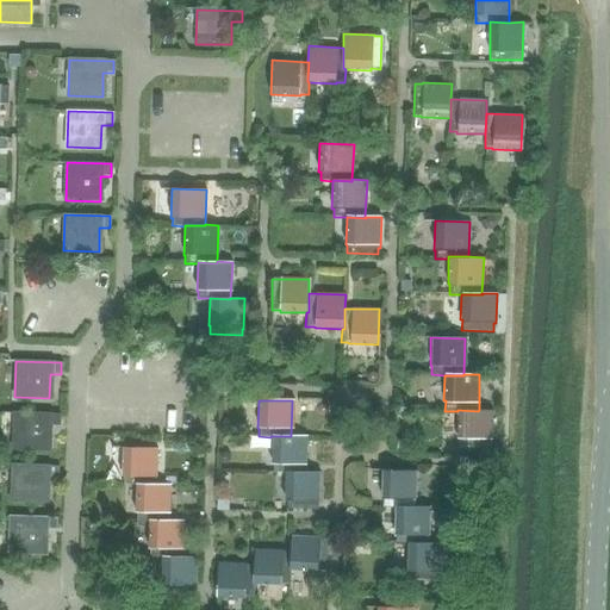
[(492,410),(479,410),(478,411),(458,410),(458,411),(456,437),(458,437),(458,447),(489,448),(489,440),(491,440),(492,410)]
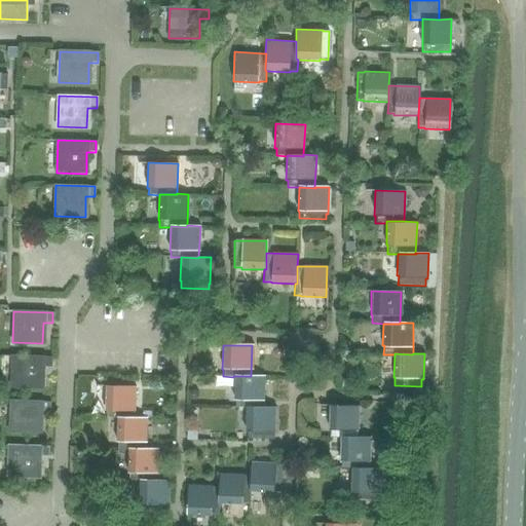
[(50,367),(51,358),(12,357),(10,386),(40,387),(41,367),(50,367)]
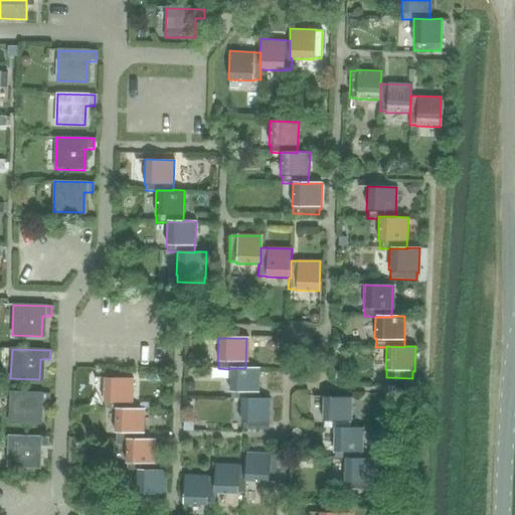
[(258,367),(245,367),(245,368),(228,368),(228,369),(227,389),(229,390),(228,398),(239,399),(239,397),(256,399),(255,398),(258,367)]
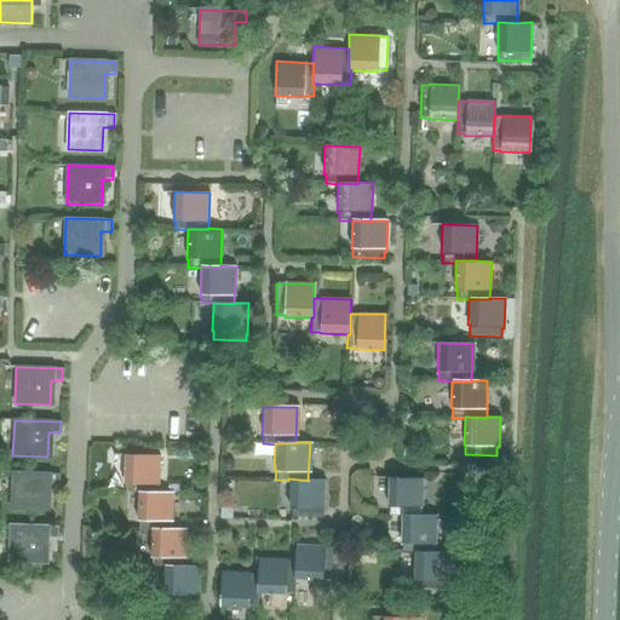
[(122,493),(136,494),(136,492),(158,493),(158,492),(159,457),(122,455),(122,483),(124,484),(122,493)]
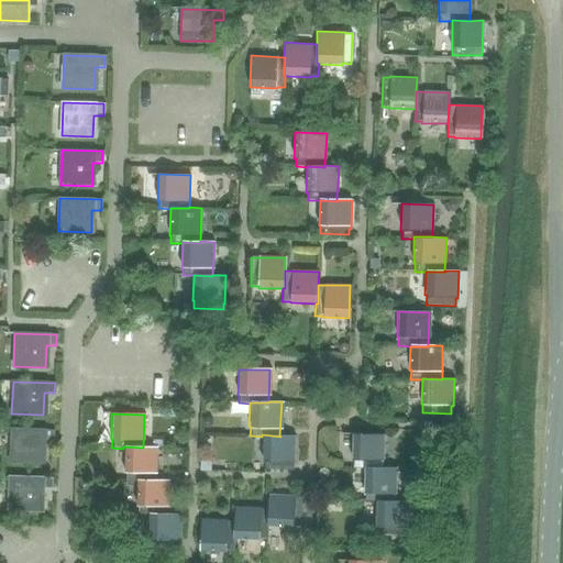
[(53,442),(53,431),(11,429),(10,462),(42,463),(42,441),(53,442)]
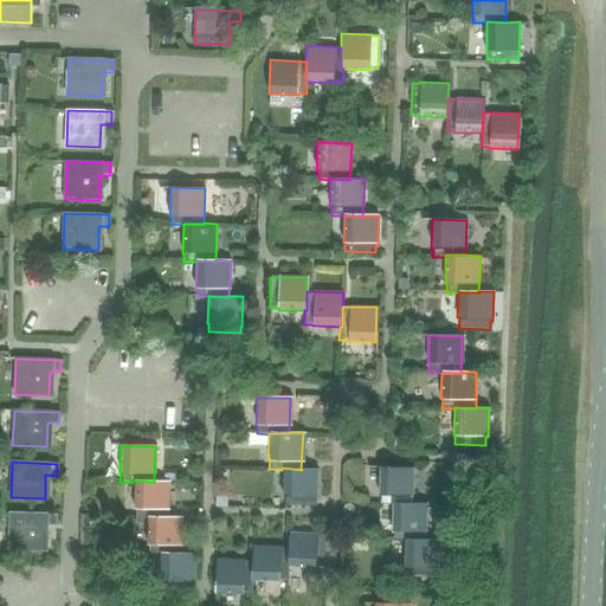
[(316,469),(301,469),(302,470),(282,468),(282,470),(281,497),(282,498),(282,505),(313,507),(316,469)]
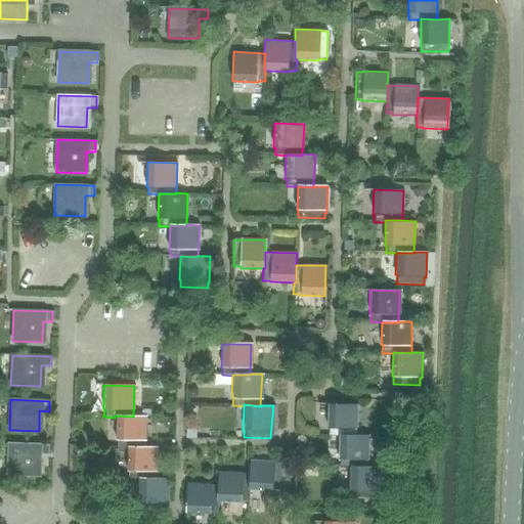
[(328,436),(339,437),(339,435),(356,436),(356,435),(357,405),(328,404),(326,429),(328,429),(328,436)]
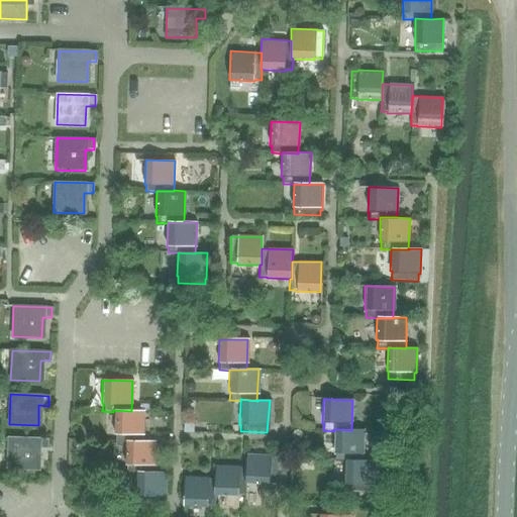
[(142,411),(131,410),(131,411),(113,410),(113,412),(113,434),(114,434),(114,442),(125,442),(125,441),(142,441),(142,440),(142,411)]
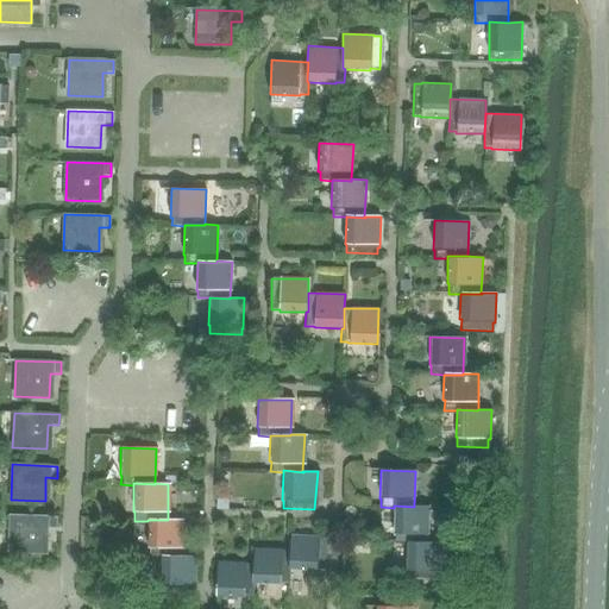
[(427,506),(414,506),(414,507),(394,506),(394,508),(393,533),(394,534),(394,542),(406,544),(406,541),(427,542),(426,541),(427,506)]
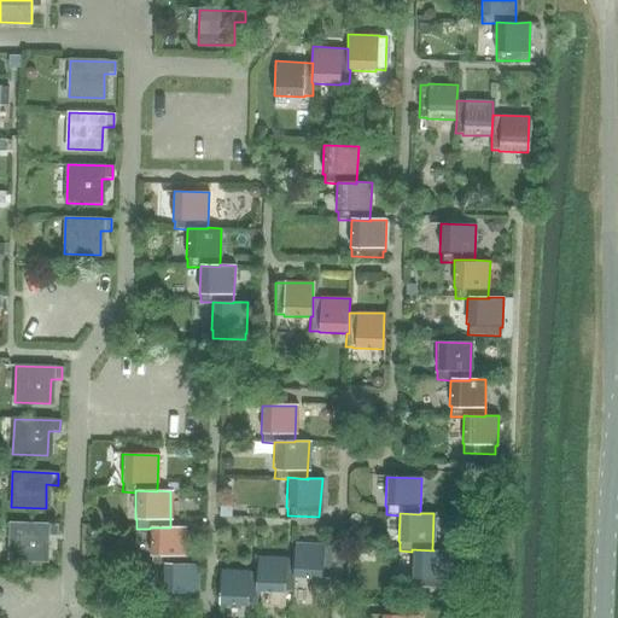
[(56,536),(56,524),(11,523),(9,559),(44,560),(45,536),(56,536)]
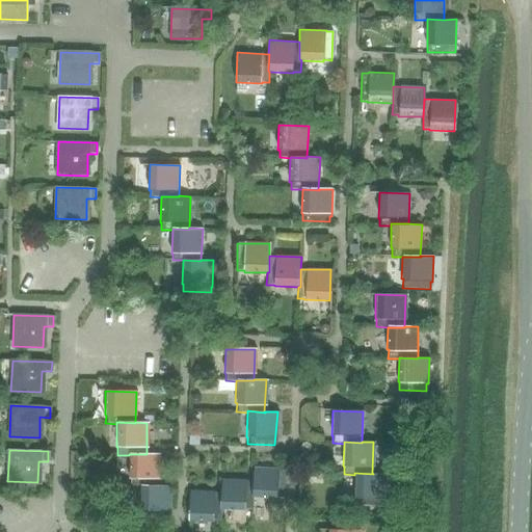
[(159,454),(147,453),(147,454),(129,454),(129,455),(128,477),(130,478),(130,486),(140,486),(140,484),(158,486),(158,484),(159,454)]
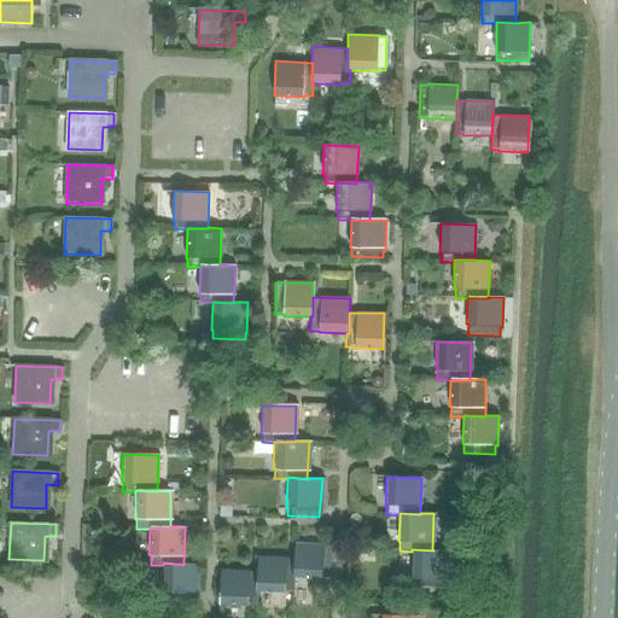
[(291,541),(291,557),(292,557),(292,577),(319,578),(319,576),(327,576),(328,543),(320,543),(320,542),(291,541)]
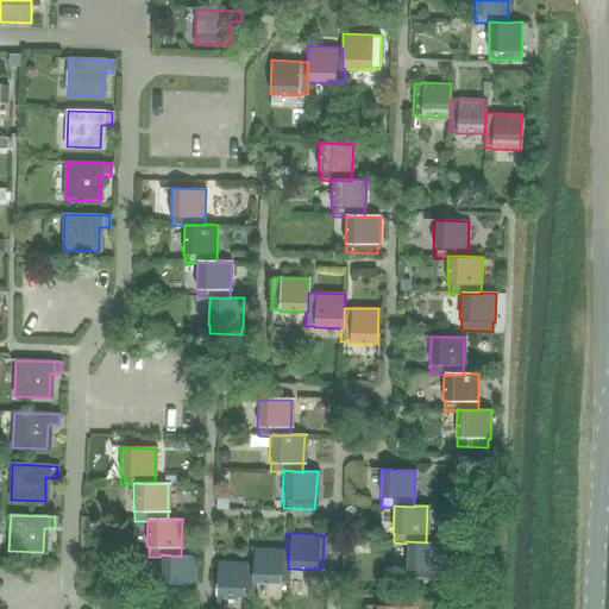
[(440,541),(426,541),(427,542),(406,541),(406,544),(405,570),(406,570),(406,579),(438,581),(438,572),(440,572),(440,541)]
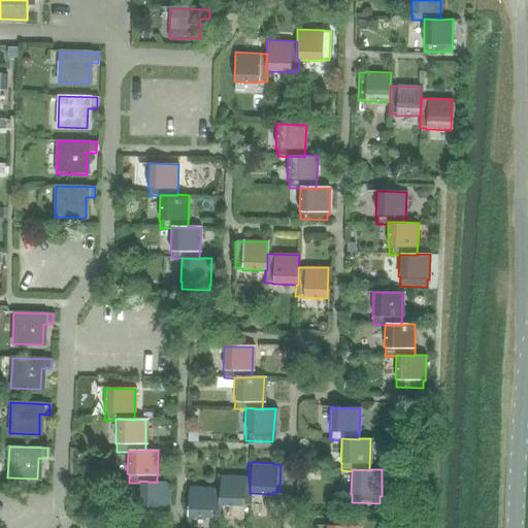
[(250,475),(249,475),(218,474),(217,487),(218,487),(218,505),(219,505),(241,506),(241,504),(250,505),(250,493),(250,475)]
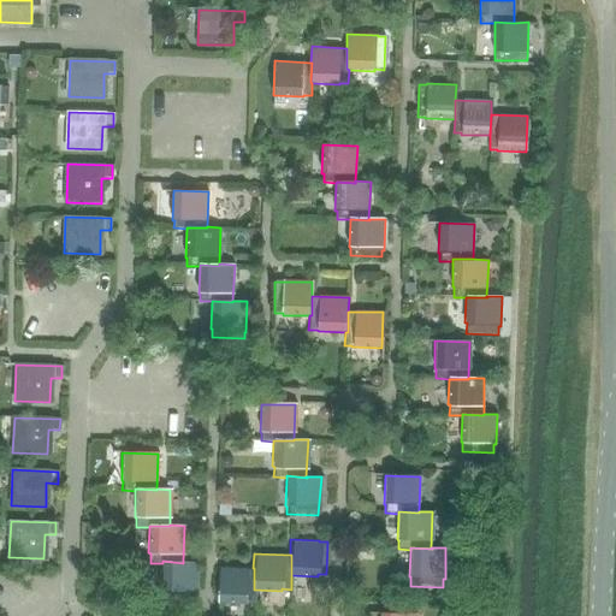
[(197,562),(183,561),(183,563),(163,561),(163,563),(163,591),(164,591),(164,599),(195,600),(195,594),(196,591),(197,562)]
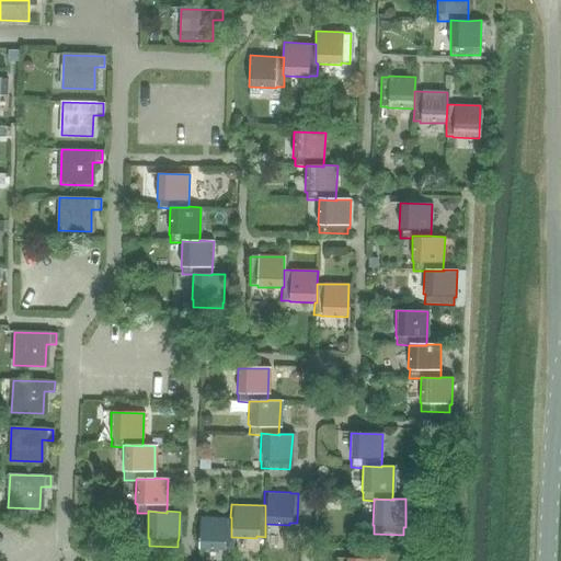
[(231,517),(230,517),(198,517),(197,549),(224,550),(224,548),(232,549),(232,537),(231,537),(231,517)]
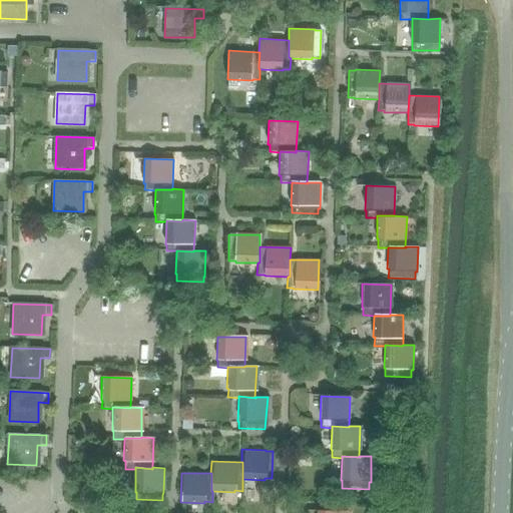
All buildings are outlined.
